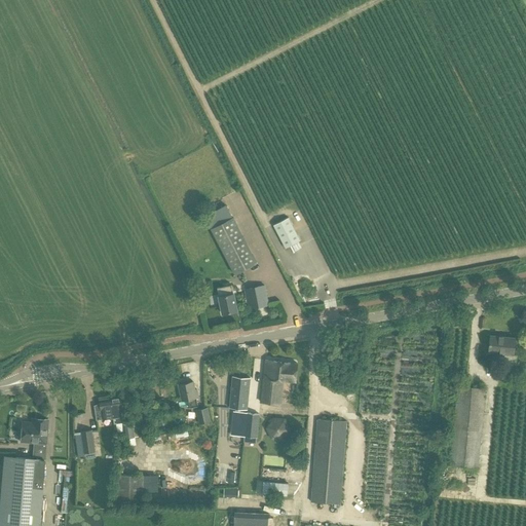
[(233,218),(212,229),(228,261),(235,273),(235,274),(257,263),(233,218)]
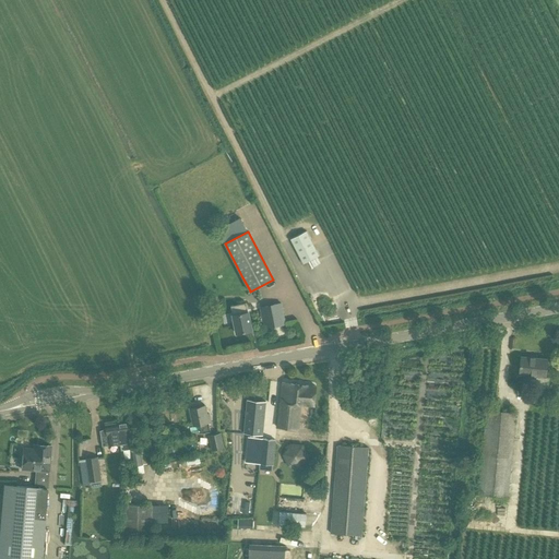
[(302,264),(319,256),(307,232),(290,240),(302,264)]
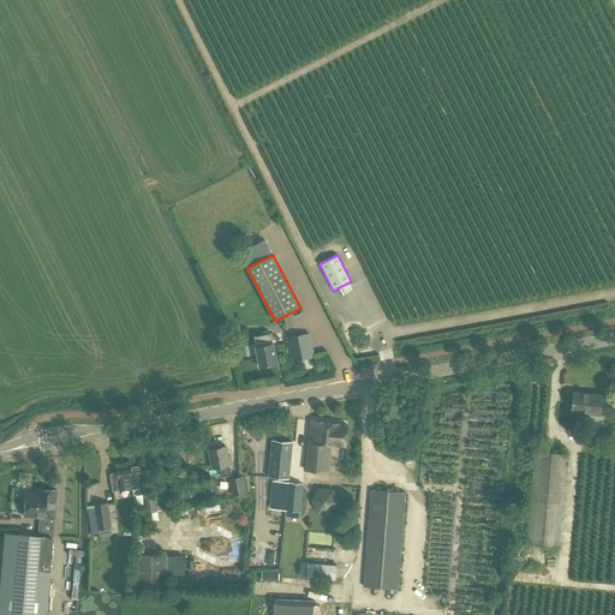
[(278,364),(273,344),(272,334),(254,338),(261,368),(278,364)]
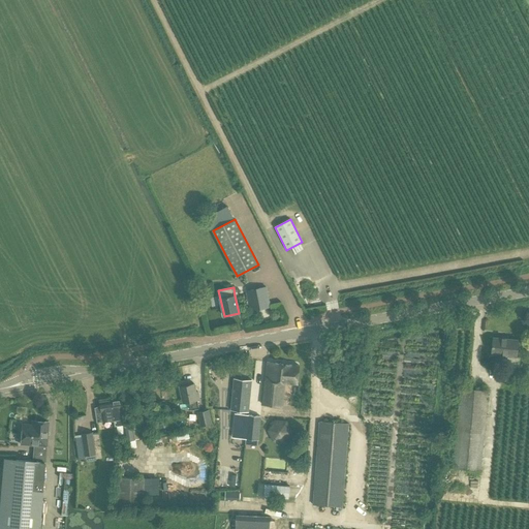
[(251,311),(270,307),(266,287),(247,291),(251,311)]
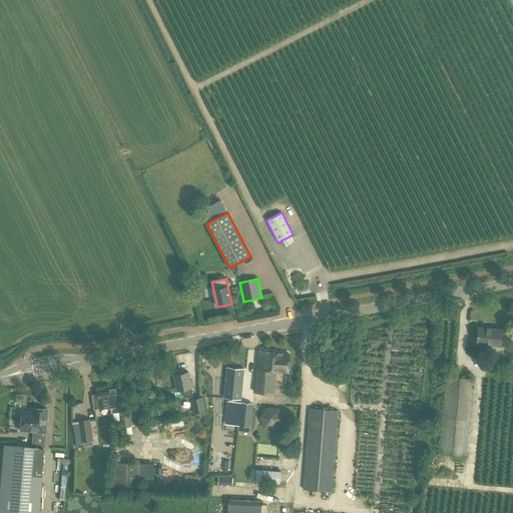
[(502,345),(503,329),(479,326),(478,342),(493,344),(493,352),(504,353),(505,345),(502,345)]
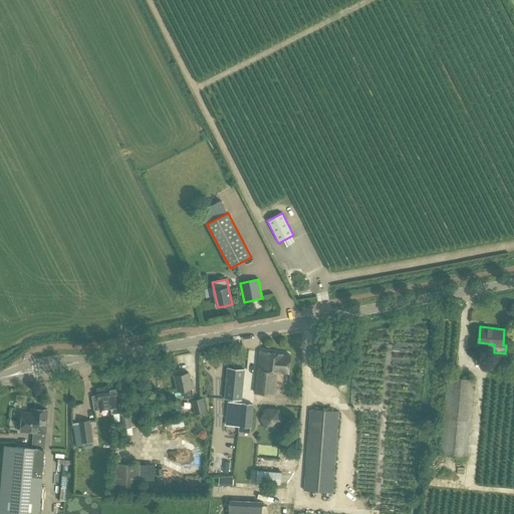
[(274,395),(275,384),(276,371),(289,372),(291,354),(259,351),(255,393),(274,395)]
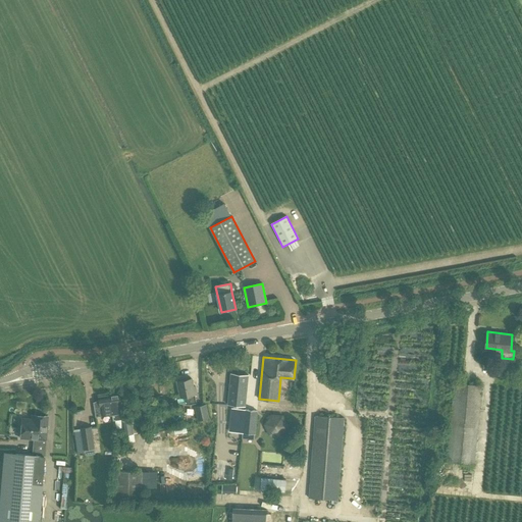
[(245,407),(248,375),(231,373),(227,405),(245,407)]
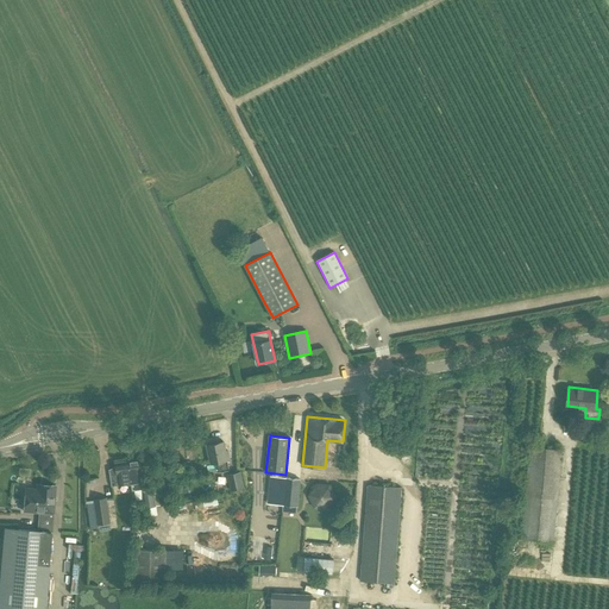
[(228,451),(225,452),(224,441),(207,445),(212,464),(218,463),(220,472),(230,471),(227,460),(230,460),(228,451)]
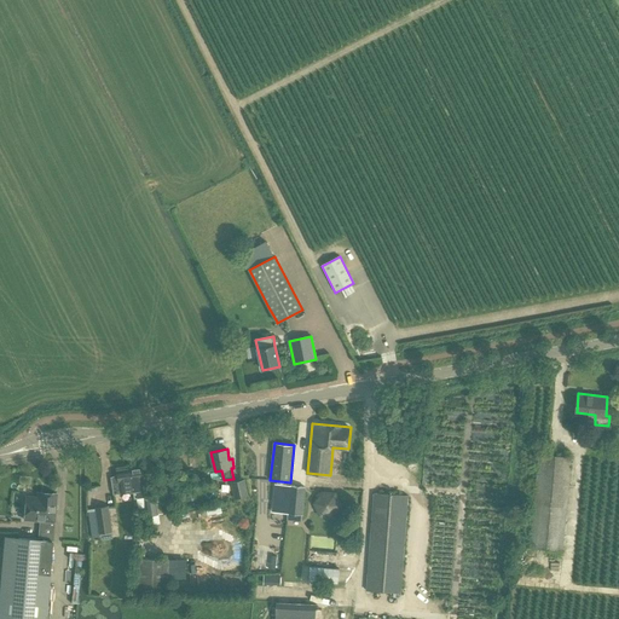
[(563,549),(572,456),(539,453),(531,547),(563,549)]
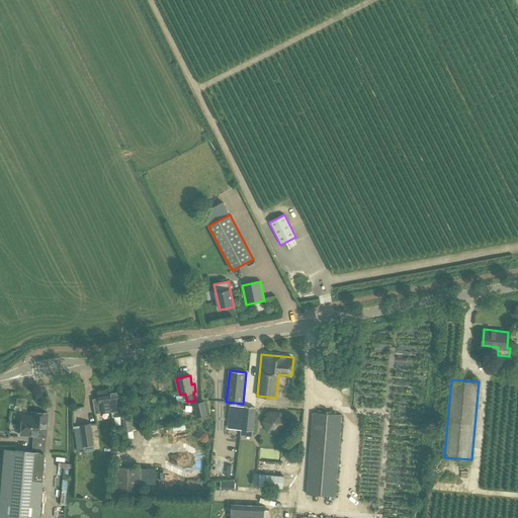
[(123,416),(120,400),(126,399),(124,391),(114,393),(114,392),(108,393),(111,408),(111,410),(112,418),(114,417),(115,426),(122,425),(123,431),(133,430),(131,417),(121,418),(120,416),(123,416)]
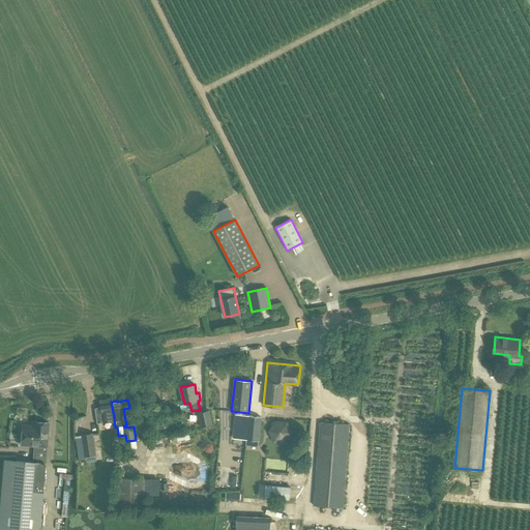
[(97,422),(114,419),(114,417),(111,402),(100,403),(101,408),(95,409),(97,422)]
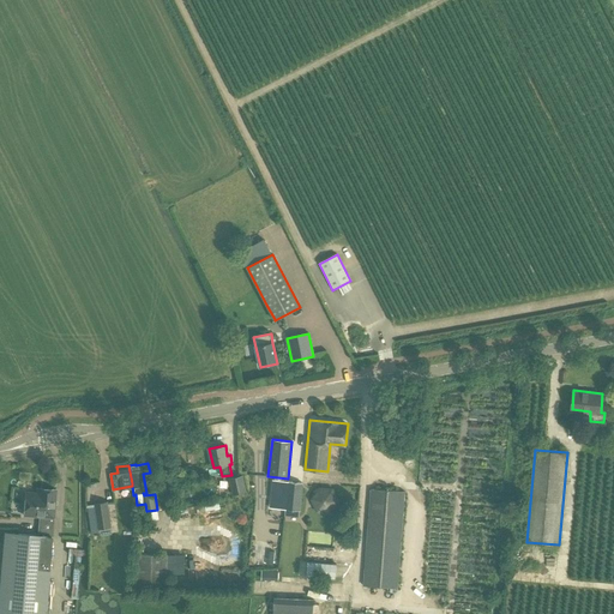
[(245,497),(244,492),(246,491),(242,476),(230,479),(233,494),(234,493),(235,499),(245,497)]
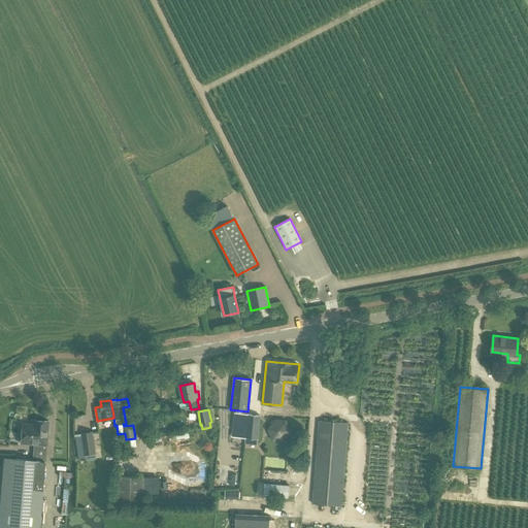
[(258,439),(260,416),(234,413),(232,436),(258,439)]
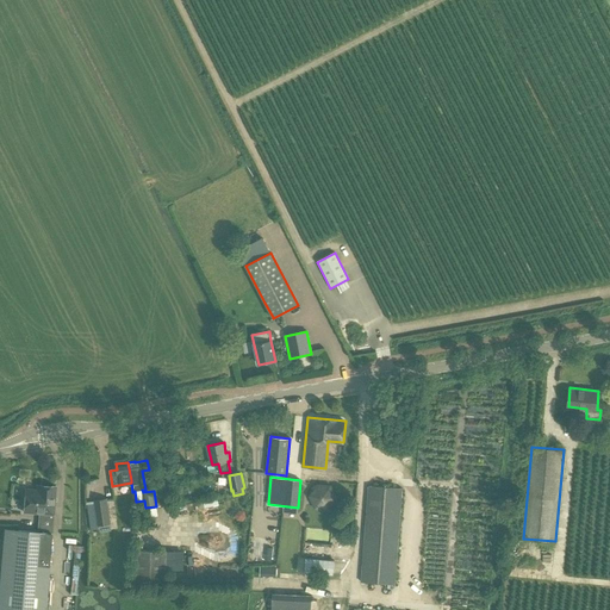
[(337,486),(312,485),(311,509),(336,509),(337,486)]
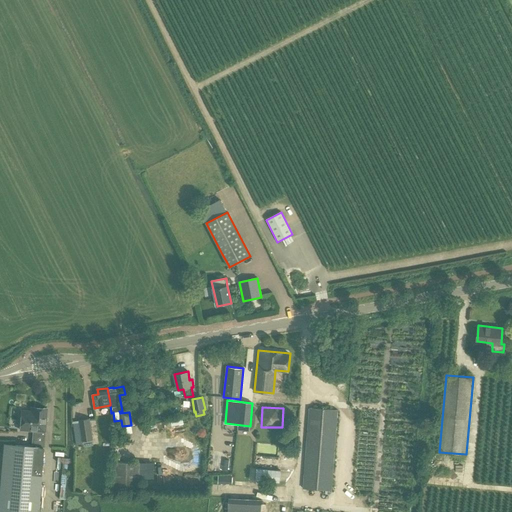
[(309,408),(303,488),(331,491),(337,410),(309,408)]
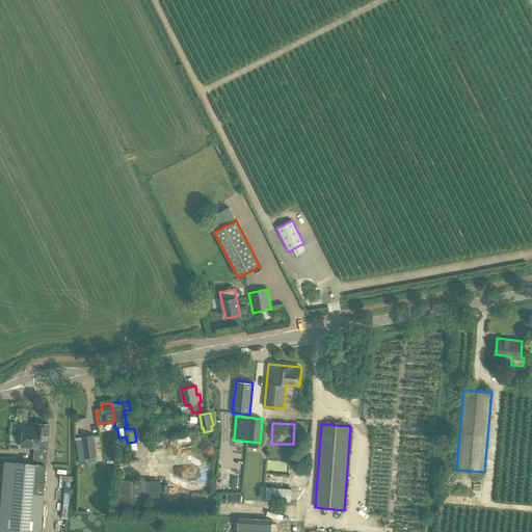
[(45,466),(48,427),(32,426),(31,427),(22,427),(20,447),(34,448),(32,464),(45,466)]
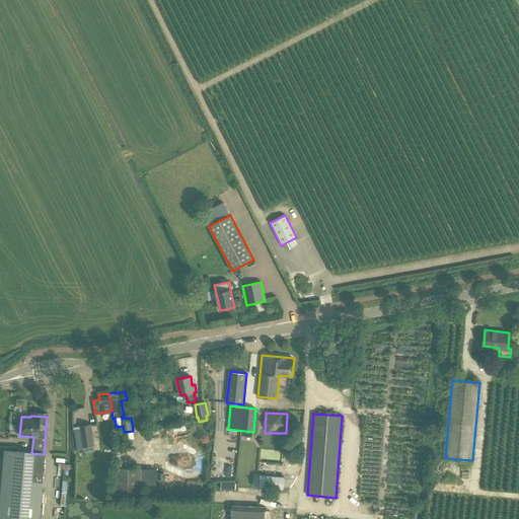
[(81,431),(75,432),(77,451),(84,450),(83,446),(93,445),(90,425),(80,427),(81,431)]
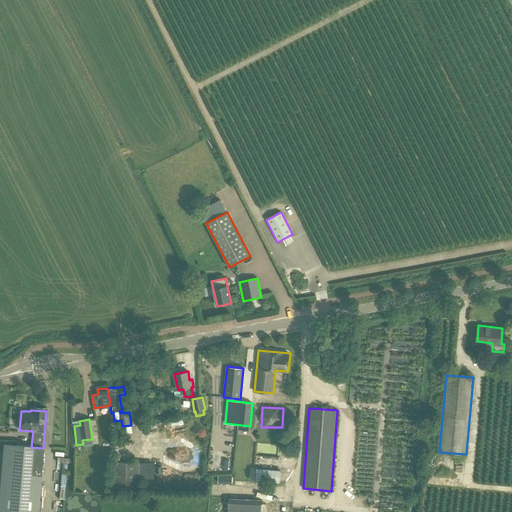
[(43,448),(31,447),(3,444),(0,477),(40,480),(43,448)]
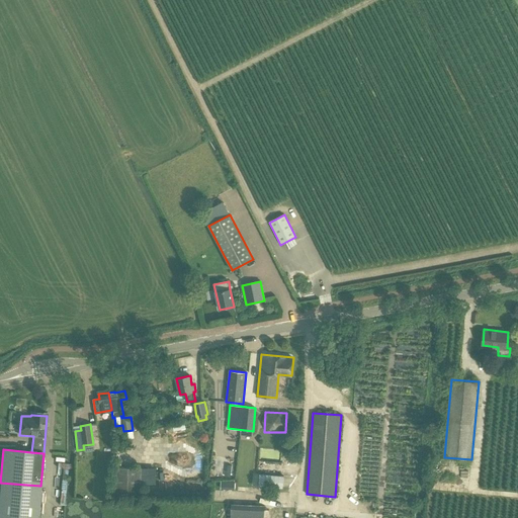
[(141,497),(142,468),(114,467),(113,497),(141,497)]
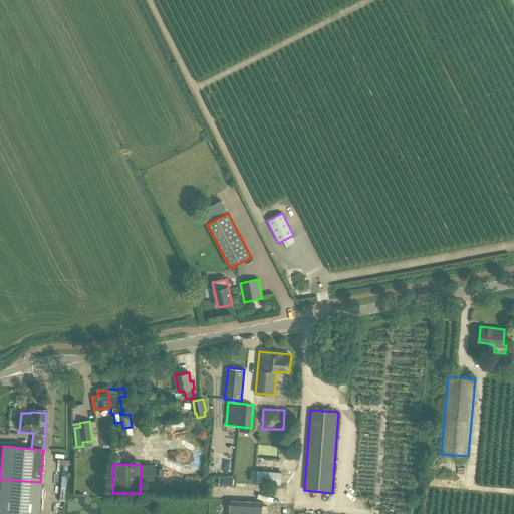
[(0,513),(37,513),(40,482),(0,479),(0,484),(0,513)]
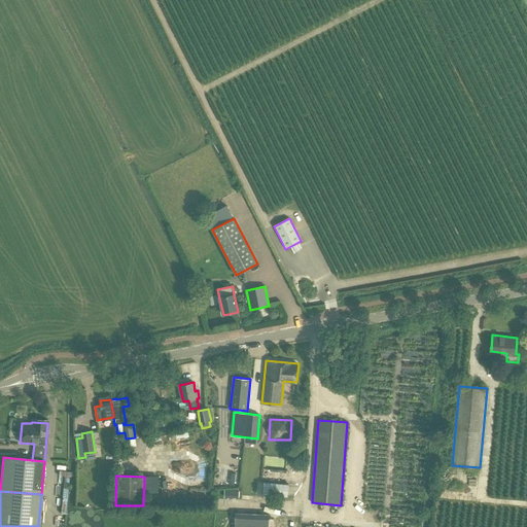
[(268,526),(269,515),(236,513),(234,526),(268,526)]
